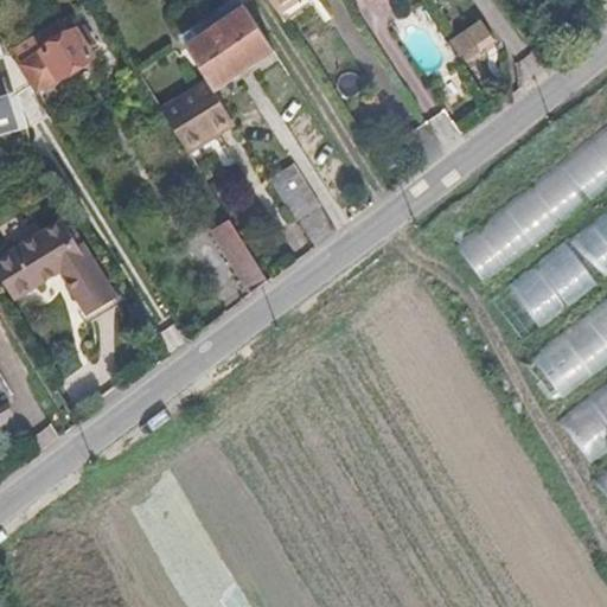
[(274,51),(241,0),(231,0),(215,11),(222,21),(200,36),(185,45),(208,82),(213,90),(274,51)]
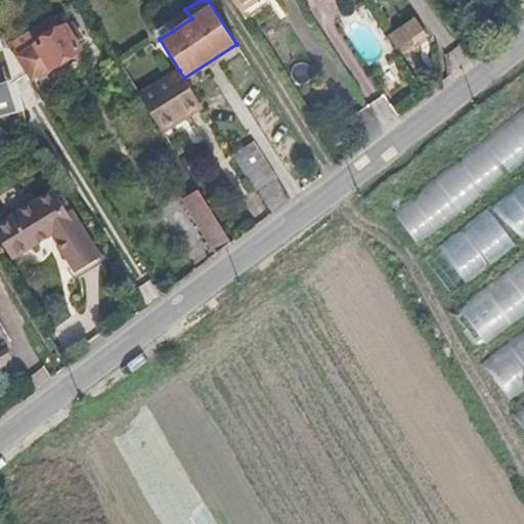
[(185,9),(179,0),(162,11),(168,20),(185,9)]
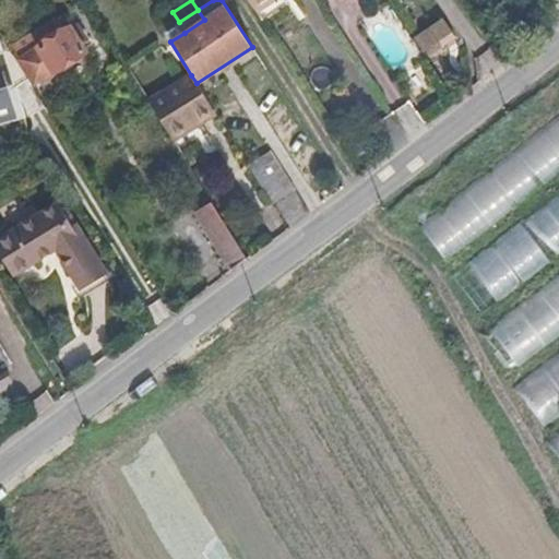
[(248,0),(263,22),(295,0),(248,0)]
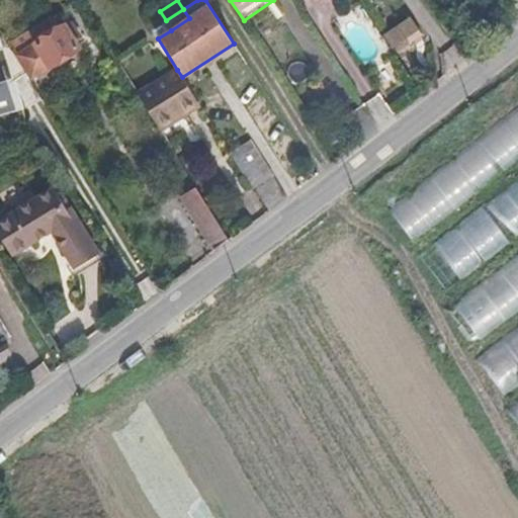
[(64,11),(53,17),(60,28),(71,20),(64,11)]
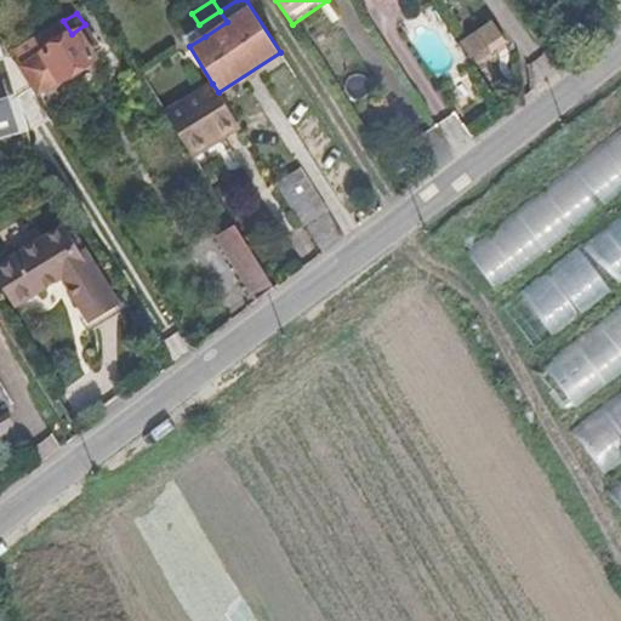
[(40,92),(95,58),(90,51),(98,45),(85,24),(72,34),(63,21),(15,51),(40,92)]
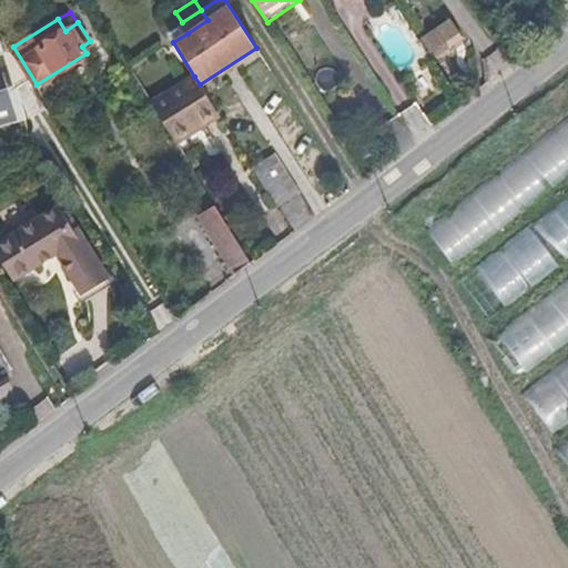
[(166,33),(173,42),(188,33),(181,23),(166,33)]
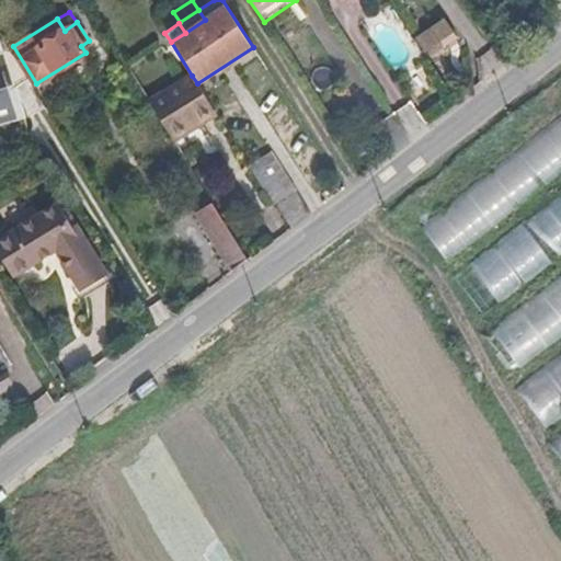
[(499,57),(505,66),(521,54),(514,45),(499,57)]
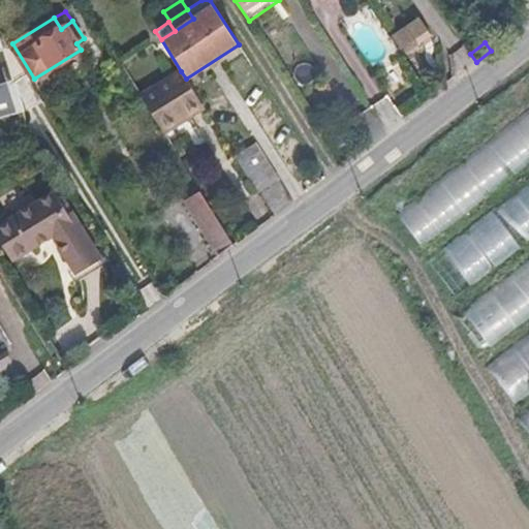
[(0,113),(16,109),(8,87),(27,75),(10,48),(0,54),(0,113)]
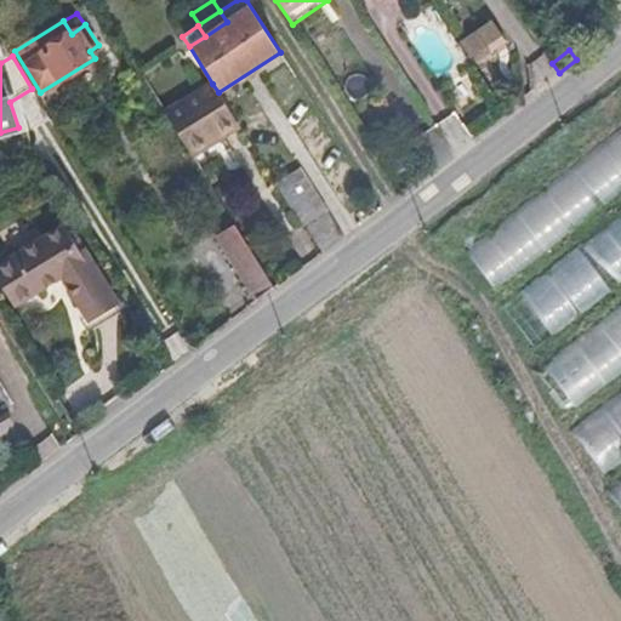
[(165,114),(193,155),(240,125),(218,92),(212,84),(165,114)]
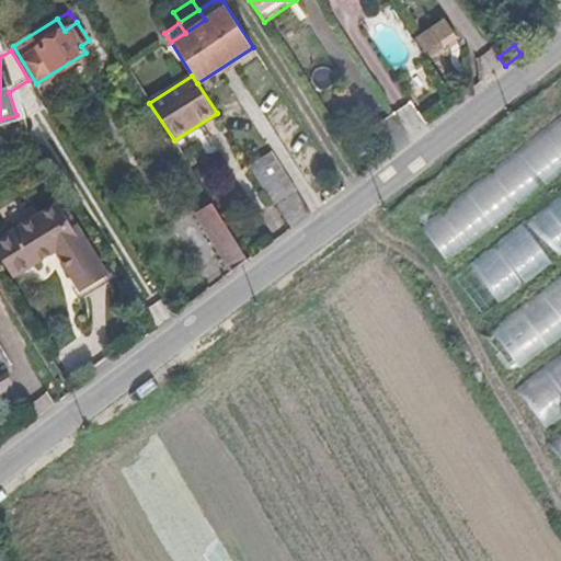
[(560,122),(421,230),(442,259),(560,168),(560,122)]
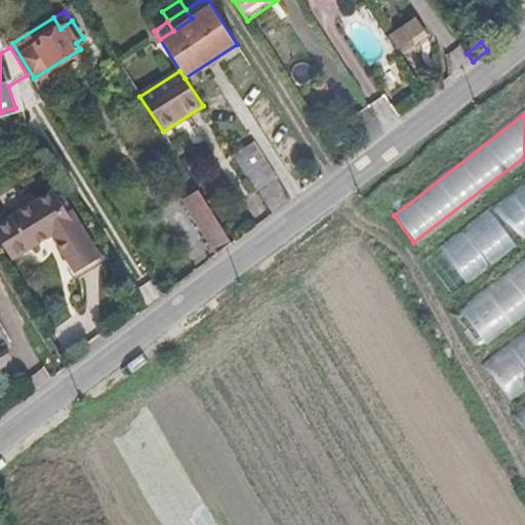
[(274,213),(290,200),(252,143),(234,155),(257,191),(258,190),(274,213)]
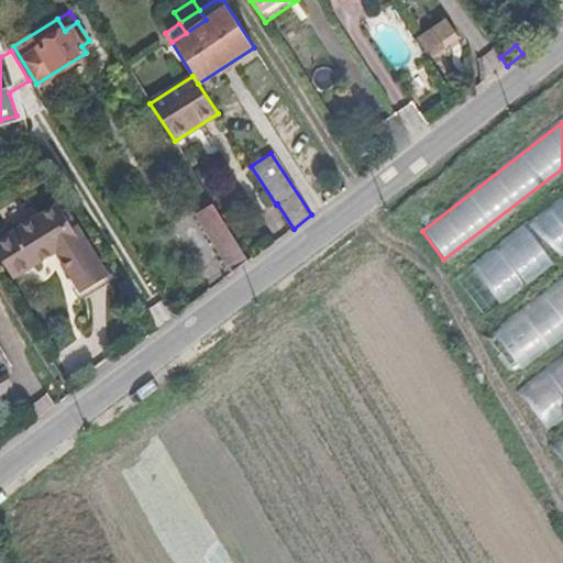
[(562,194),(454,278),(483,315),(562,252),(562,194)]
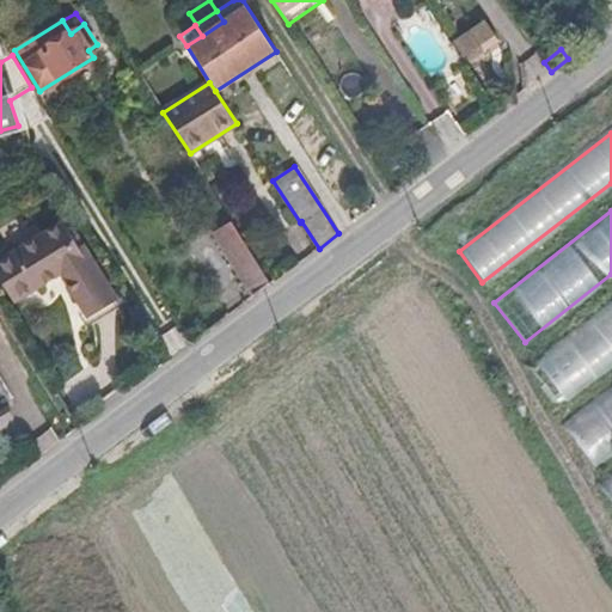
[(67,219),(43,234),(46,239),(66,227),(78,246),(83,244),(67,219)]
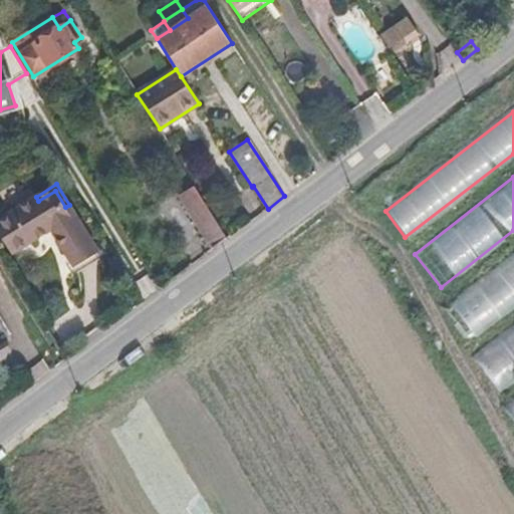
[(227,238),(194,187),(179,195),(213,249),(227,238)]
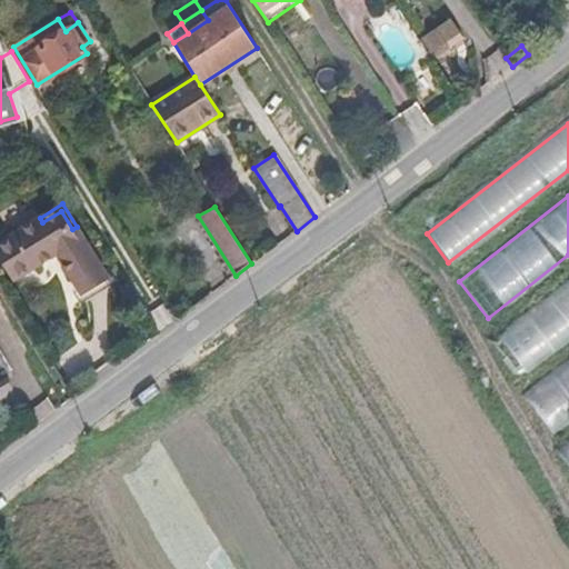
[(82,296),(110,279),(77,227),(72,229),(61,211),(42,222),(40,218),(0,240),(0,259),(12,281),(56,255),(82,296)]
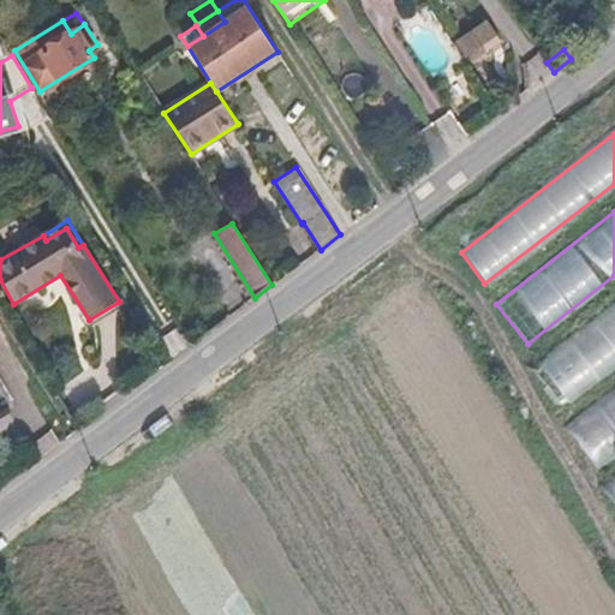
[(555,399),(614,357),(614,290),(524,354),(555,399)]
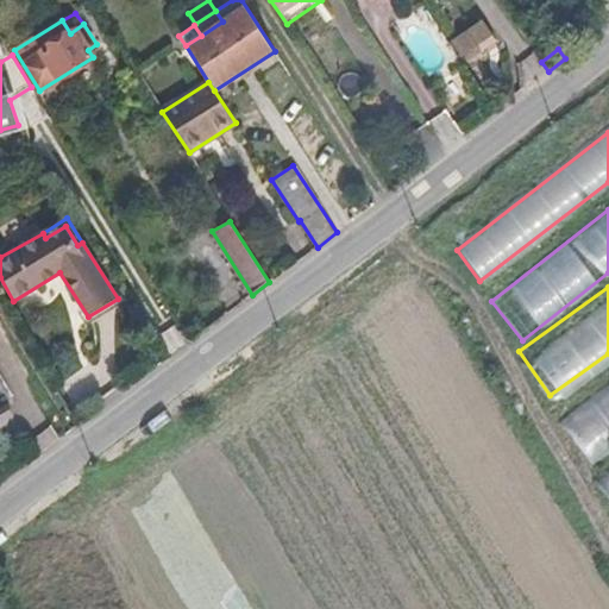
[(608,372),(552,413),(585,459),(608,441),(608,372)]
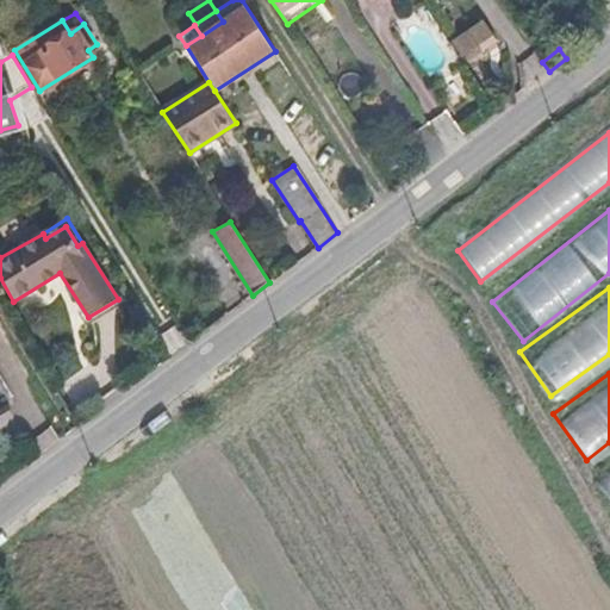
[(609,456),(589,472),(609,500),(609,456)]
